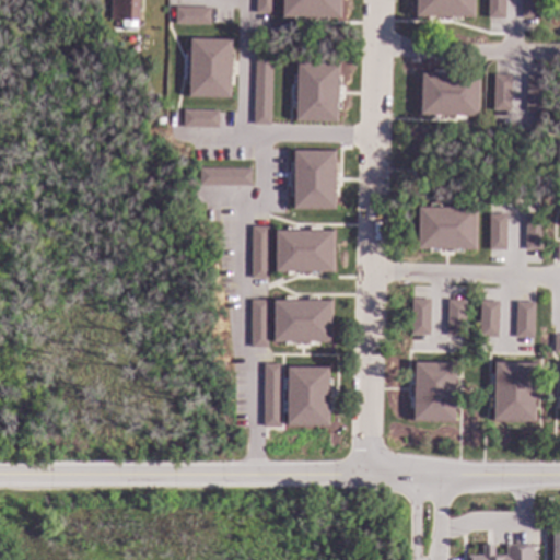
[(139,0),(139,21),(111,20),(111,0),(139,0)]
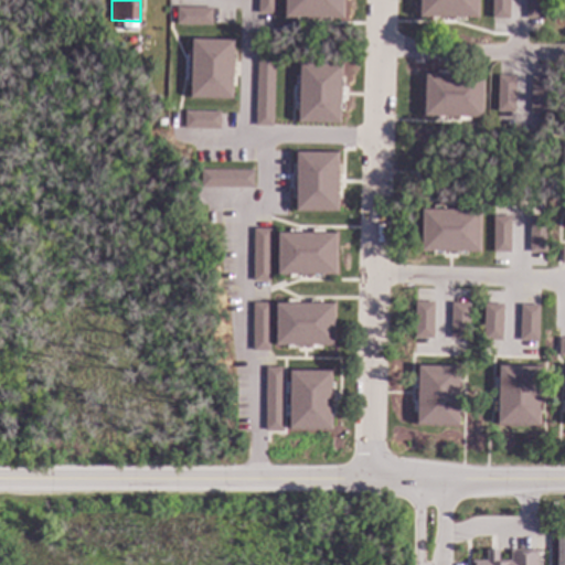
[(276,0),(276,14),(258,14),(258,0),(276,0)]
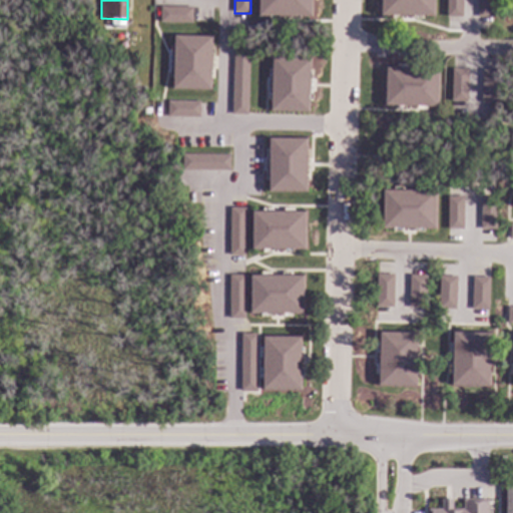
[(312,0),(312,19),(301,18),(301,19),(290,19),(290,18),(279,18),(279,19),(270,19),(270,17),(255,17),(255,0),(312,0)]
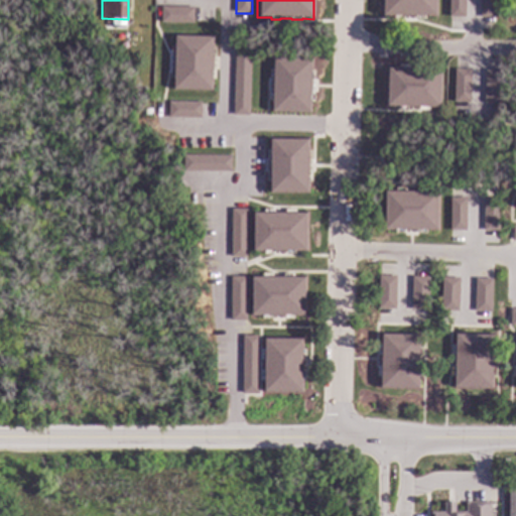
[(437,0),(437,17),(425,17),(425,19),(415,19),(415,17),(404,17),(404,19),(394,19),(394,17),(381,16),(381,0),(437,0)]
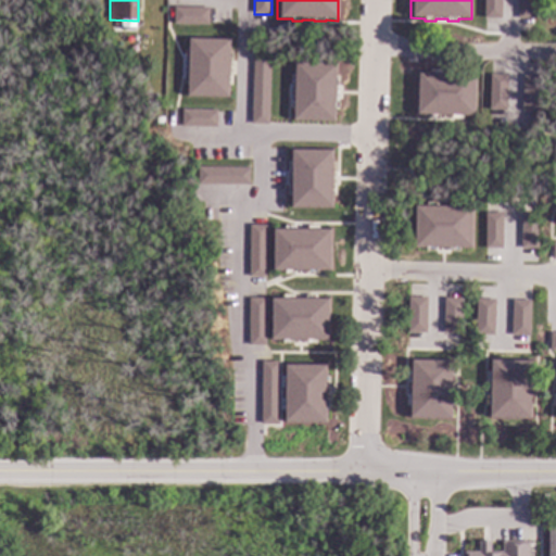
[(501,0),(501,19),(484,19),(484,0),(501,0)]
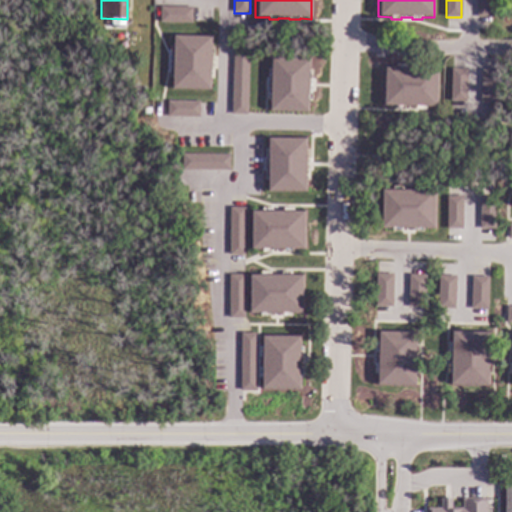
[(492,0),(492,18),(477,17),(477,0),(492,0)]
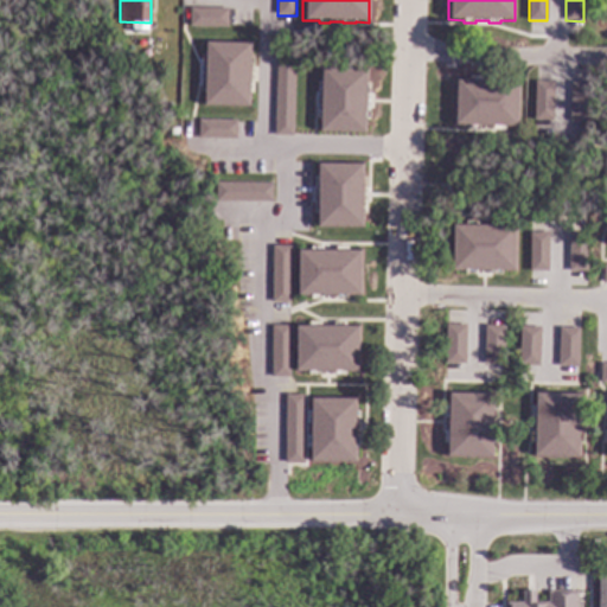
[(228,27),(190,27),(190,8),(204,8),(228,8),(228,27)]
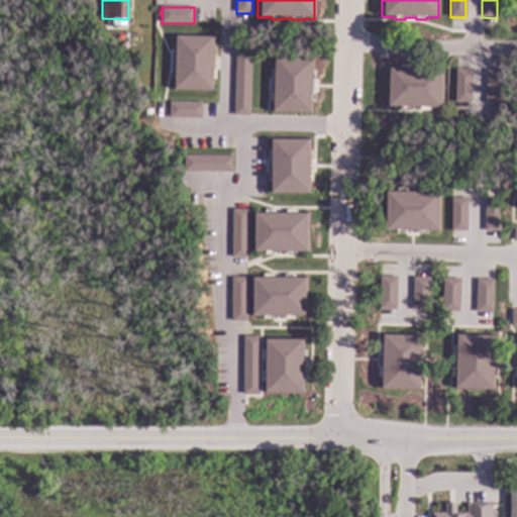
[(214,35),(212,92),(173,90),(174,34),(214,35)]
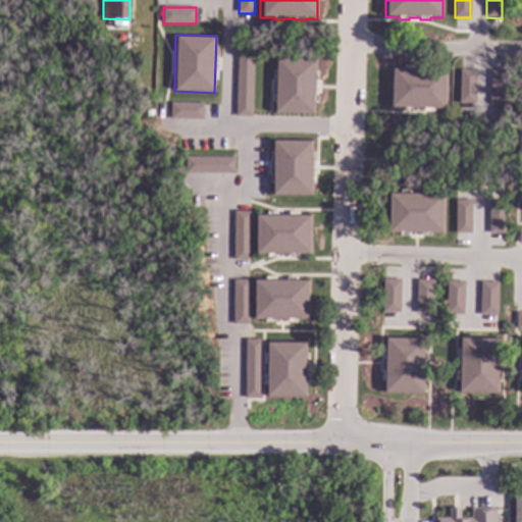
[(252,117),(236,116),(238,52),(254,53),(252,117)]
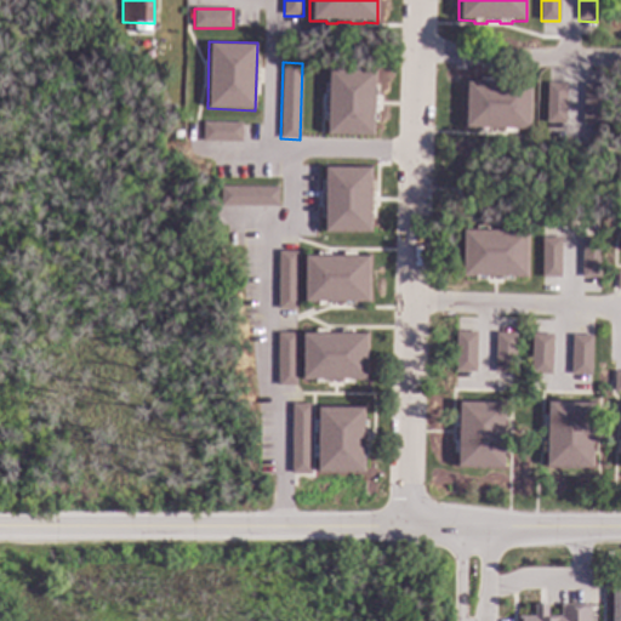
[(376,70),(376,85),(379,85),(377,100),(375,100),(375,110),(379,110),(377,123),(375,123),(375,137),(325,136),(325,121),(323,121),(324,108),(326,108),(326,96),(324,96),(324,84),(326,84),(328,69),(376,70)]
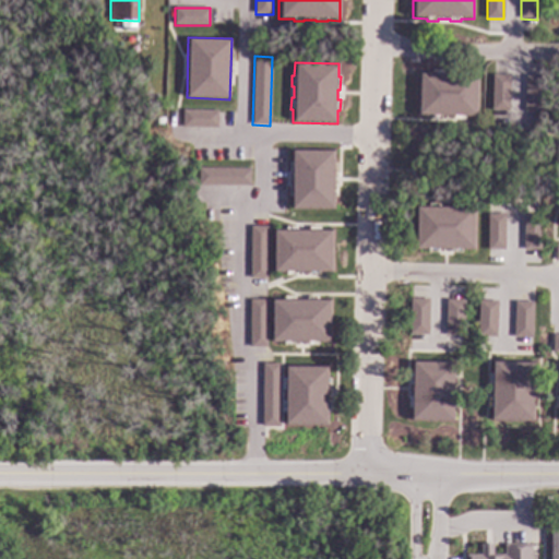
[(443,71),(443,73),(455,73),(455,72),(466,72),(466,74),(479,74),(478,118),(464,118),(464,119),(454,119),(454,118),(441,117),(441,119),(430,119),(430,117),(417,116),(419,72),(432,72),(432,71),(443,71)]
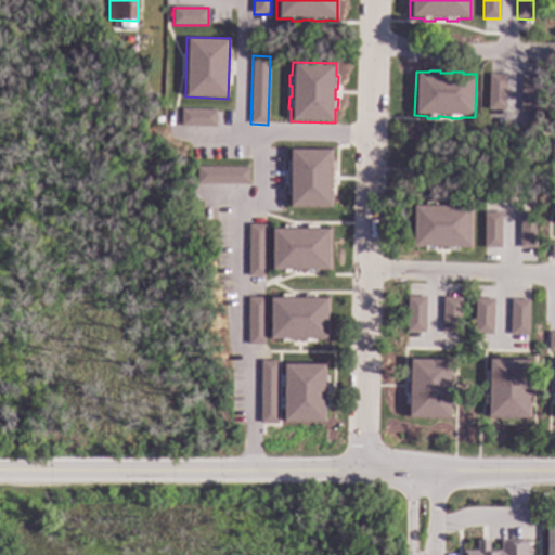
[(506,76),(505,111),(488,111),(489,75),(506,76)]
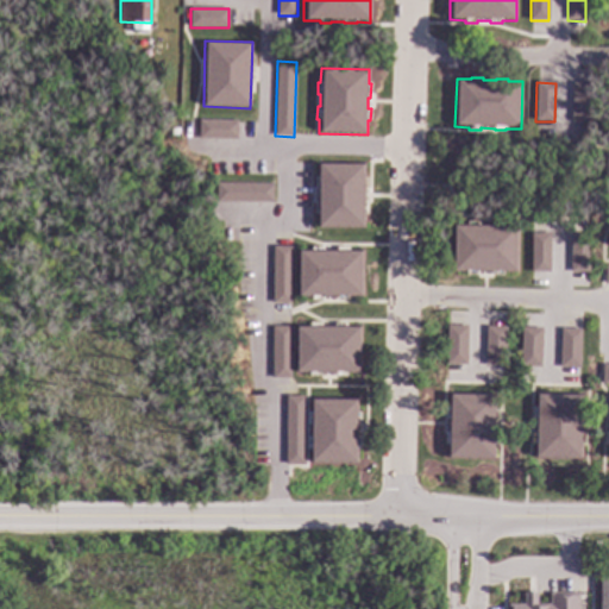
[(591,85),(590,123),(571,123),(573,83),(591,85)]
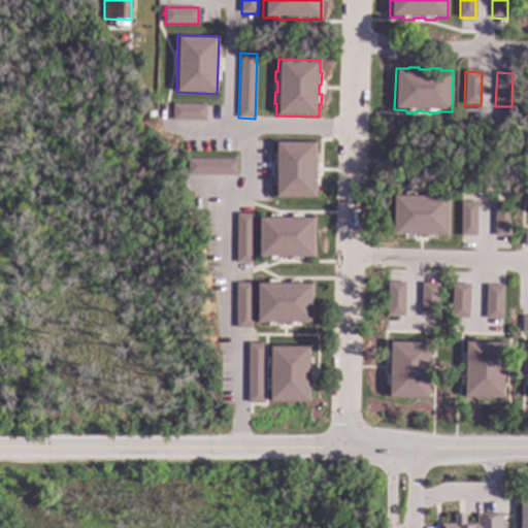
[(150,97),(145,99),(141,91),(146,89),(150,97)]
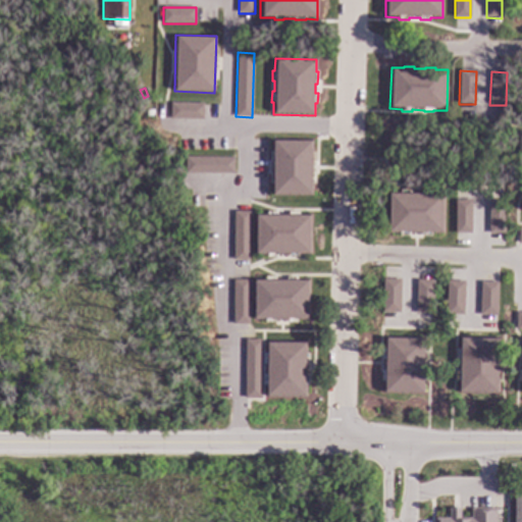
[(203,119),(170,119),(171,103),(204,104),(203,119)]
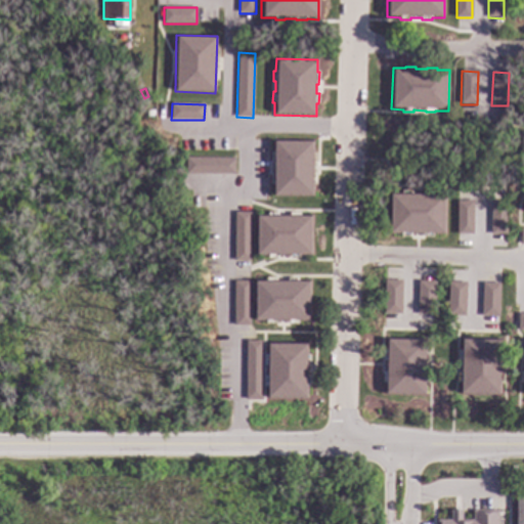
[(314,153),(316,153),(316,163),(314,163),(314,174),(316,174),(316,184),(314,184),(314,197),(272,197),(272,184),(271,184),(271,174),(272,174),(273,163),(270,163),(271,153),(273,153),(273,140),(314,140),(314,153)]
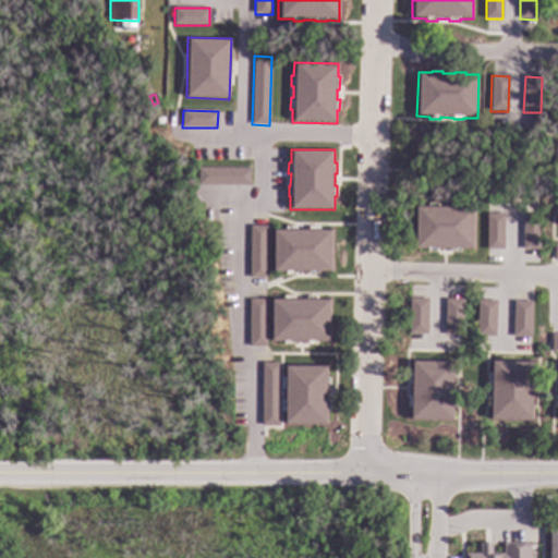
[(251,185),(198,184),(198,168),(251,169),(251,185)]
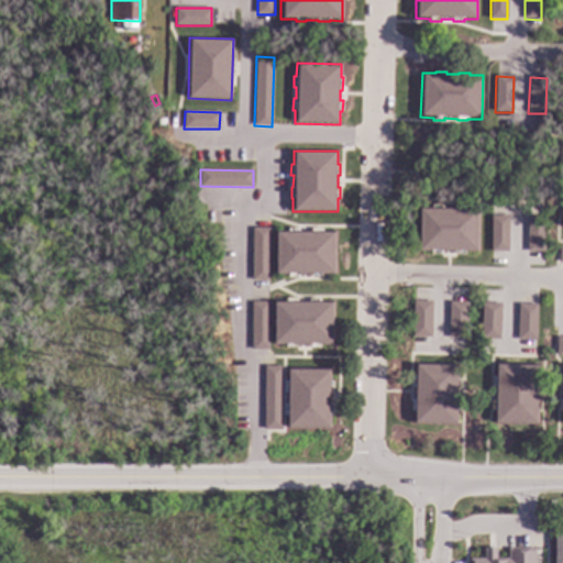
[(466,208),(479,208),(478,253),(465,252),(465,255),(454,254),(454,252),(442,252),(442,254),(431,254),(431,252),(418,252),(418,207),(432,207),(432,206),(455,208),(455,206),(466,206),(466,208)]
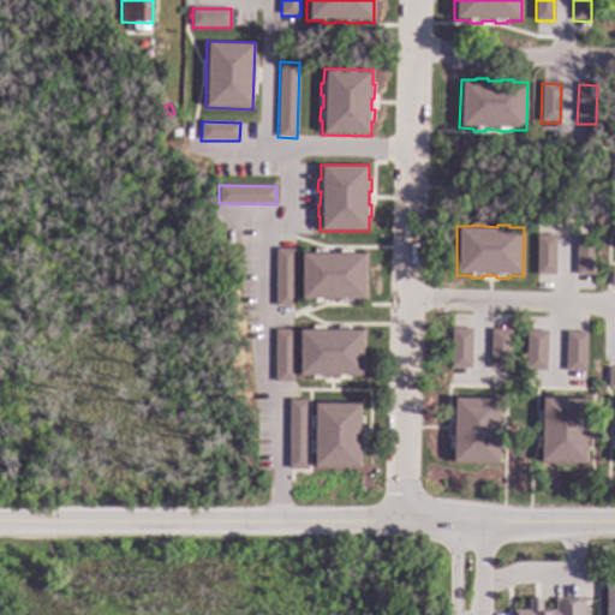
[(555,275),(537,275),(537,237),(556,237),(555,275)]
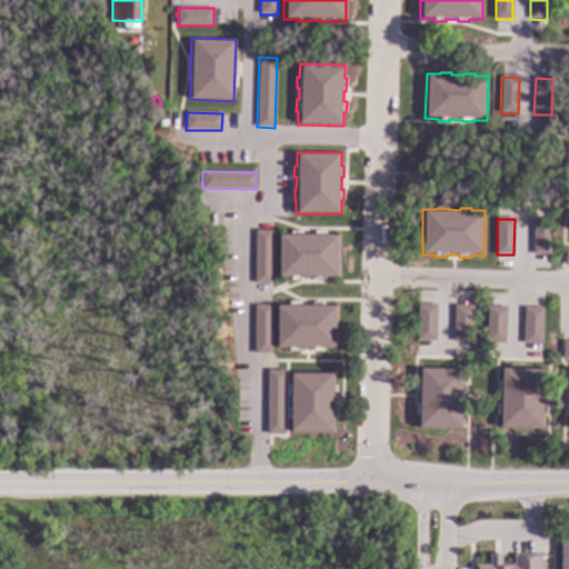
[(550,255),(533,255),(533,219),(550,219),(550,255)]
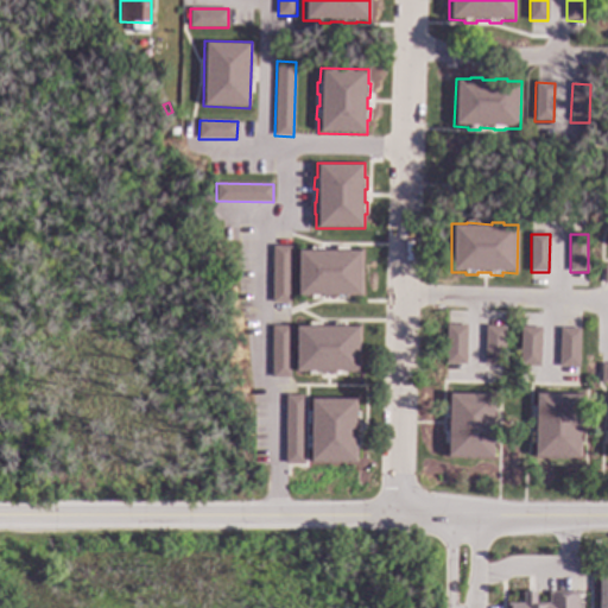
[(272,303),(273,247),(292,247),(291,303),(272,303)]
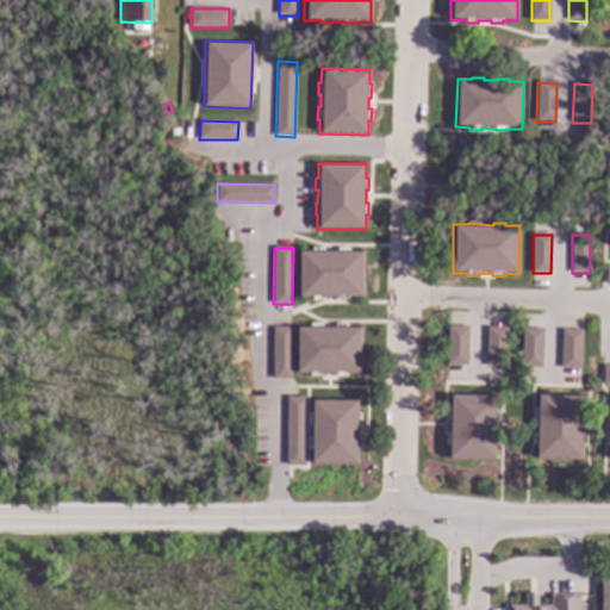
[(349,250),(363,251),(363,299),(349,299),(349,300),(337,300),(337,299),(324,299),(324,302),(312,300),(312,299),(298,299),(298,250),(312,250),(312,248),(324,248),(324,250),(337,250),(337,248),(349,249),(349,250)]
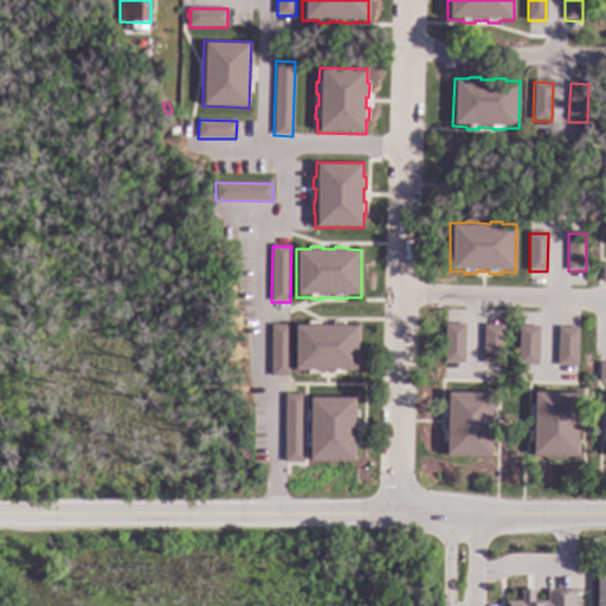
[(345,324),(360,324),(359,373),(345,373),(345,375),(333,374),(333,373),(320,373),(320,374),(308,374),(309,373),(294,372),(294,324),(309,324),(309,322),(320,322),(320,324),(334,324),(334,322),(346,322),(345,324)]
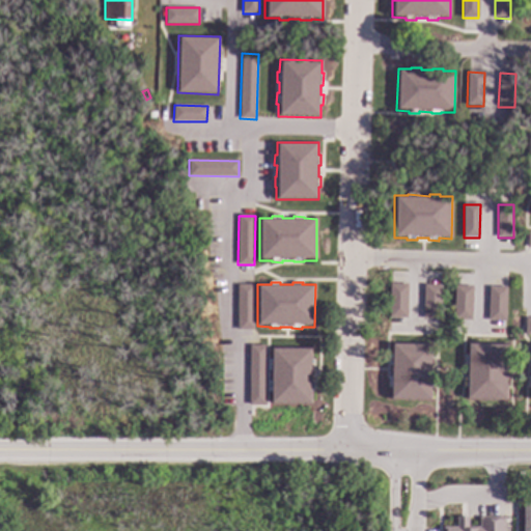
[(253,330),(238,330),(238,284),(252,285),(254,285),(253,330)]
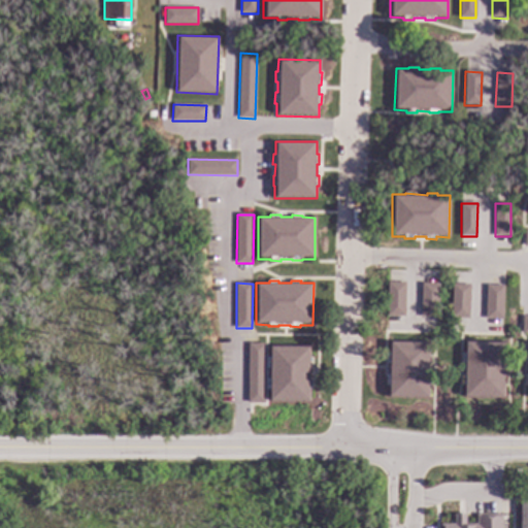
[(405,284),(404,317),(387,317),(388,283),(405,284)]
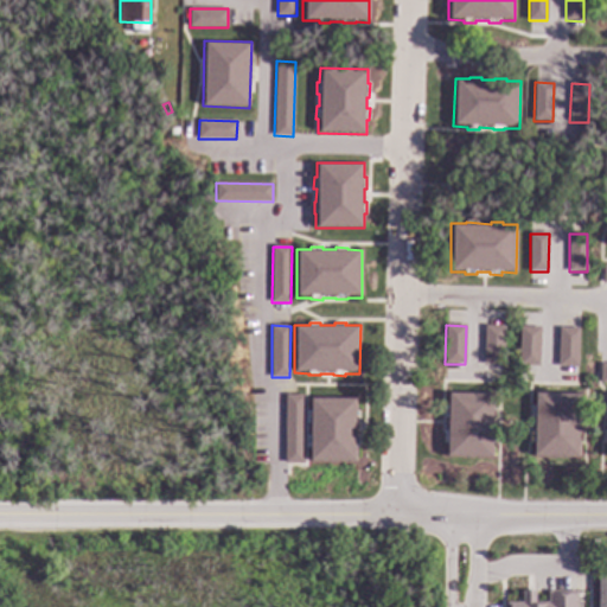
[(504,326),(504,365),(484,364),(485,326),(504,326)]
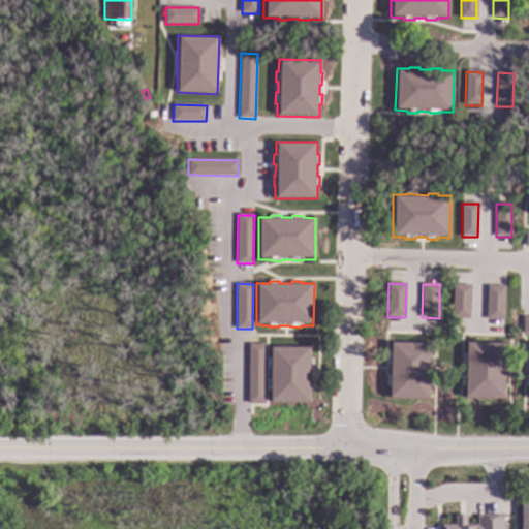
[(470,285),(469,319),(454,318),(453,318),(454,285),(470,285)]
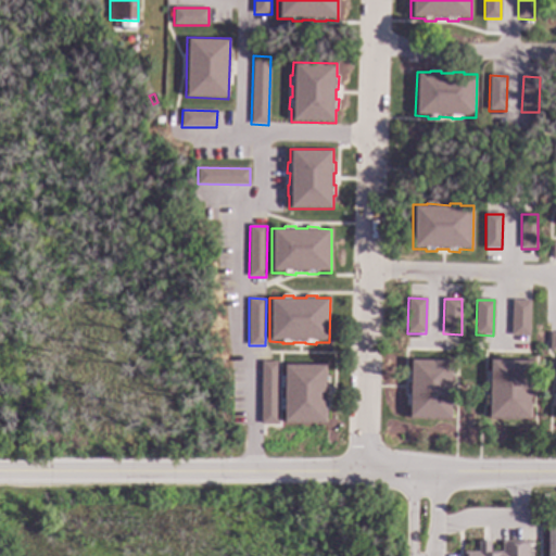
[(531,301),(530,336),(510,336),(512,301),(531,301)]
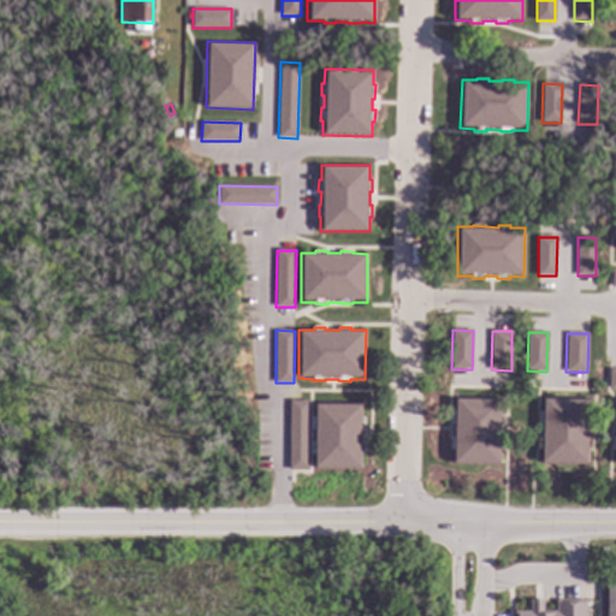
[(503,398),(503,414),(504,414),(504,425),(502,425),(502,439),(503,439),(503,451),(502,451),(501,465),(452,463),(452,450),(450,449),(451,437),(452,437),(454,424),(451,424),(451,412),(454,412),(454,397),(503,398)]
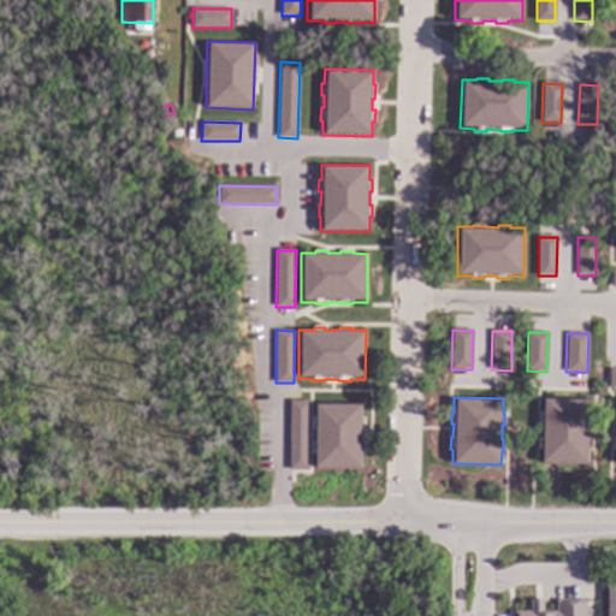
[(591,398),(591,414),(592,414),(592,425),(590,425),(590,439),(592,439),(591,451),(590,450),(590,465),(540,463),(540,449),(538,449),(538,438),(540,438),(540,424),(539,424),(539,412),(542,412),(542,397),(591,398)]
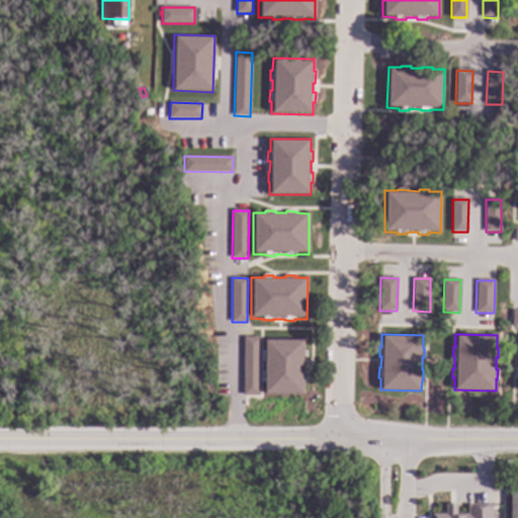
[(259,396),(243,396),(244,337),(259,337),(259,396)]
